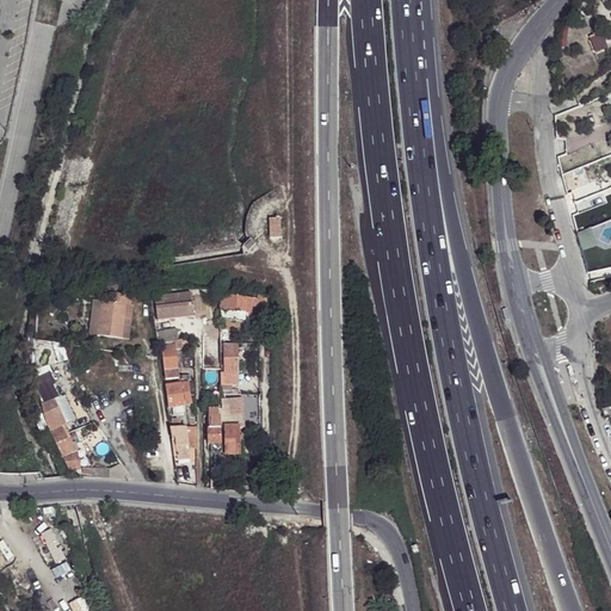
[(602,35),(588,39),(596,54),(608,49),(602,35)]
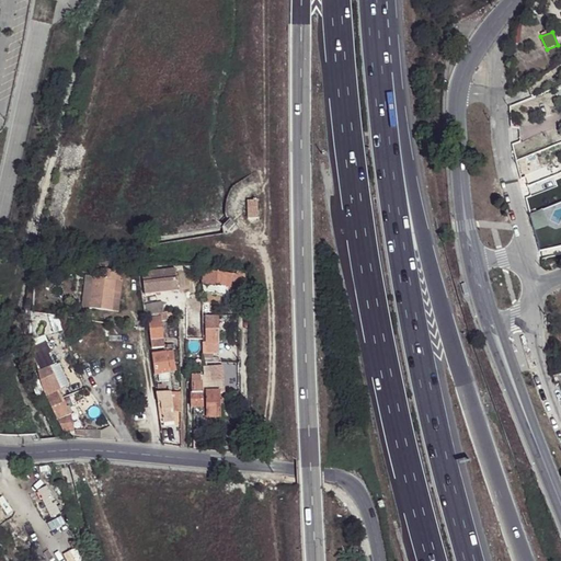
[(248,219),(258,219),(258,199),(248,199),(248,219)]
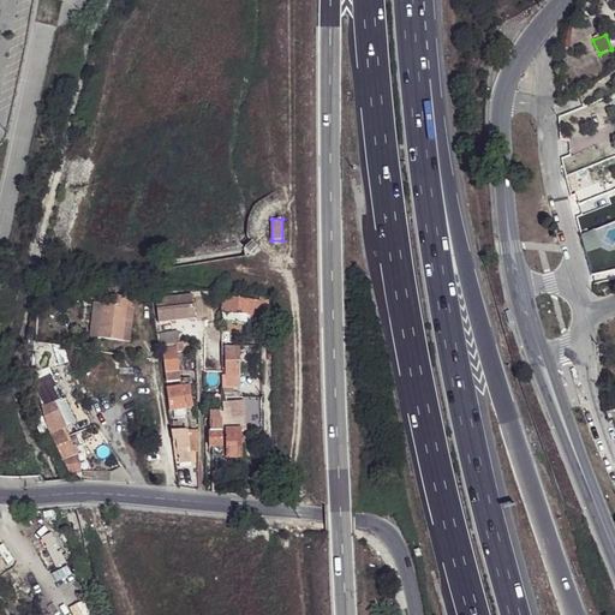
[(160,323),(196,318),(193,294),(157,298),(160,323)]
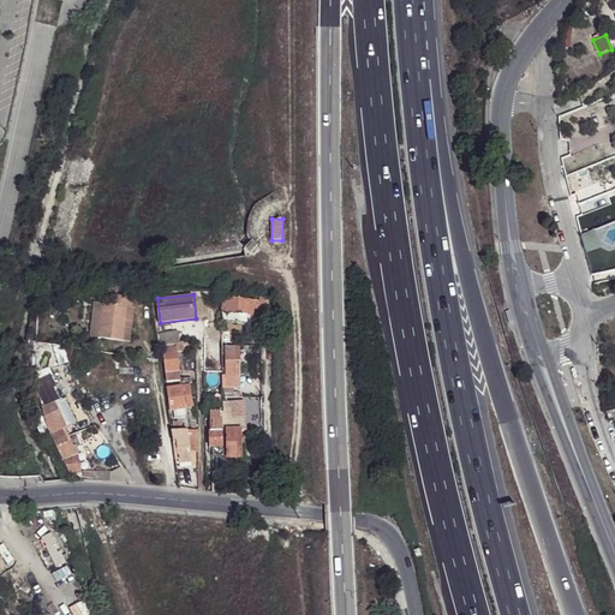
[(127,308),(130,308),(131,298),(109,296),(108,305),(101,305),(96,339),(123,341),(127,308)]
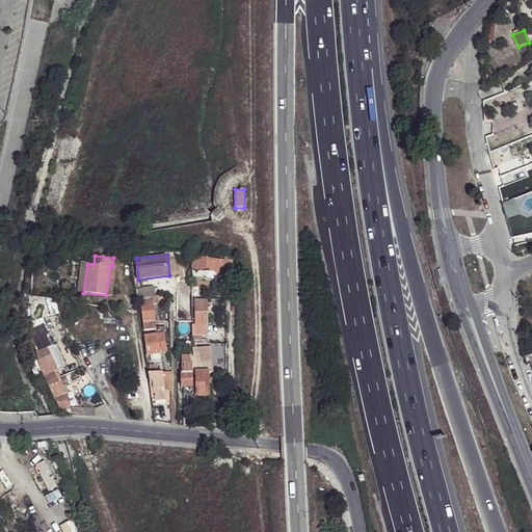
[(225,273),(232,273),(232,259),(224,258),(224,261),(191,257),(192,281),(223,284),(223,273),(225,273)]
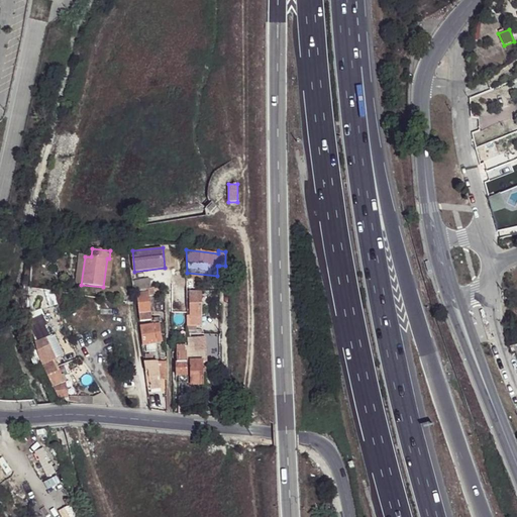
[(112,259),(109,259),(107,259),(103,287),(108,288),(112,259)]
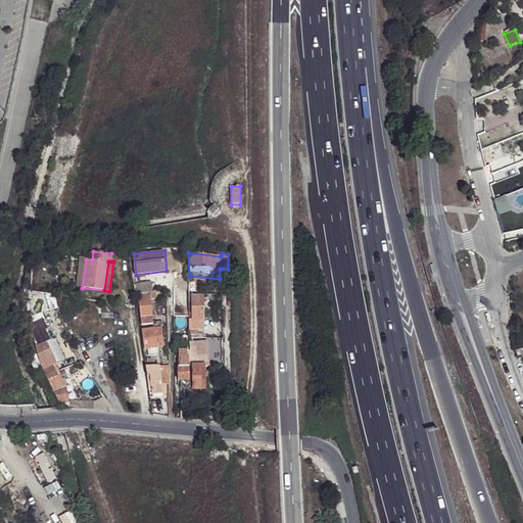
[(136,284),(138,293),(153,291),(151,282),(136,284)]
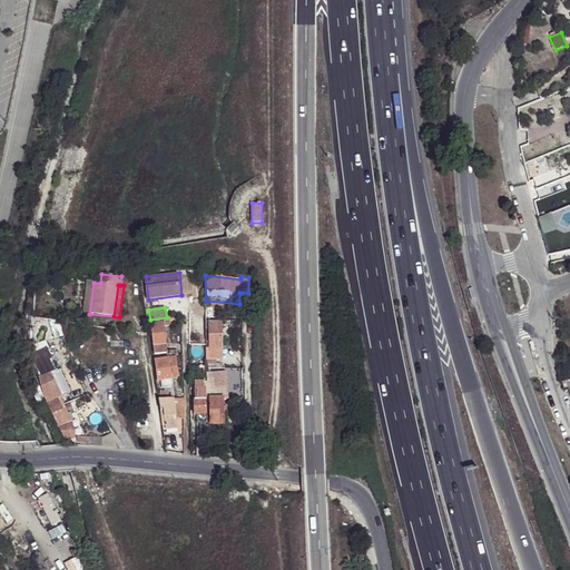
[(182,321),(182,315),(167,317),(150,320),(150,323),(164,322),(165,326),(172,326),(172,323),(182,321)]
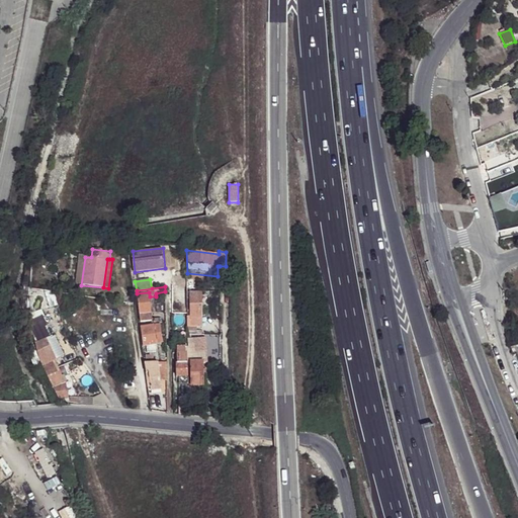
[(59,308),(54,292),(45,290),(52,310),(59,308)]
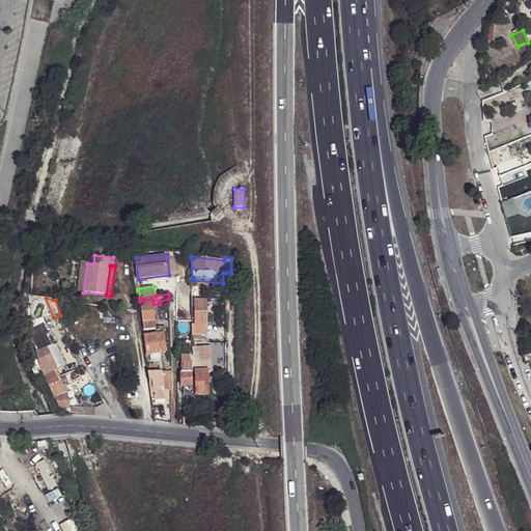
[(192,325),(192,335),(208,335),(208,299),(195,299),(195,325),(192,325)]
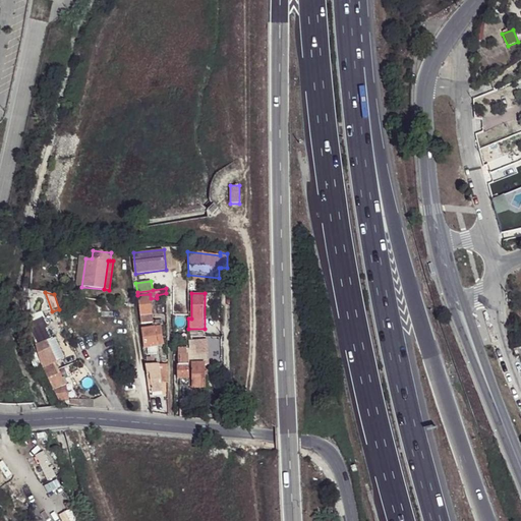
[(150,294),(137,295),(138,303),(141,327),(152,326),(162,326),(162,323),(161,323),(161,322),(154,322),(151,298),(150,294)]
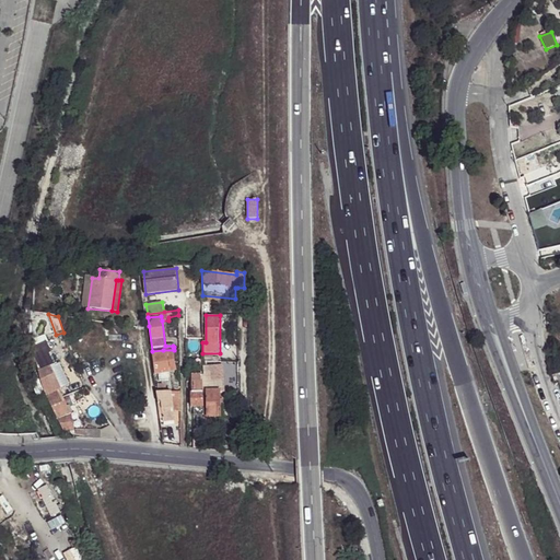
[(33,338),(35,358),(47,351),(48,353),(53,352),(45,335),(33,338)]
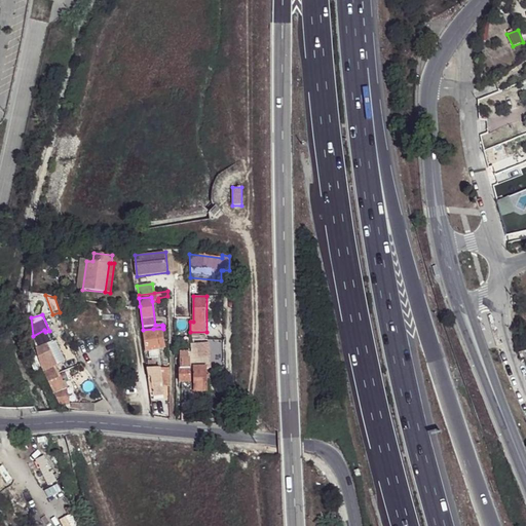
[(143,334),(145,352),(148,352),(149,361),(157,360),(156,351),(163,349),(161,340),(160,331),(143,334)]
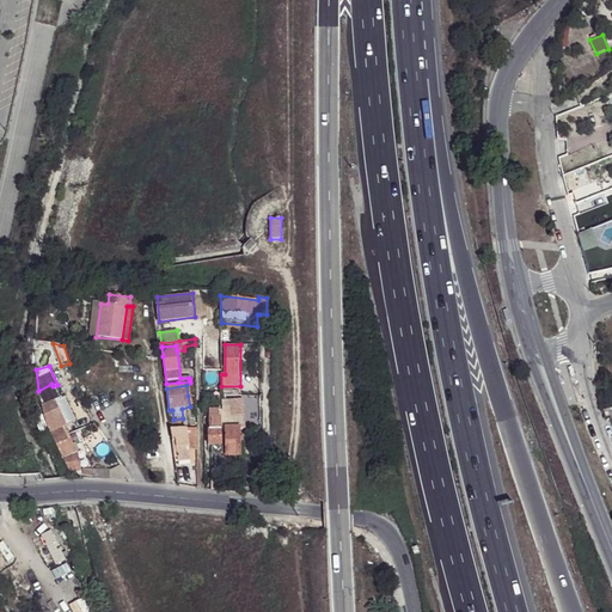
[(71,471),(81,470),(75,454),(67,435),(63,428),(66,427),(53,402),(59,401),(53,389),(37,395),(38,403),(44,423),(49,432),(62,458),(71,471)]
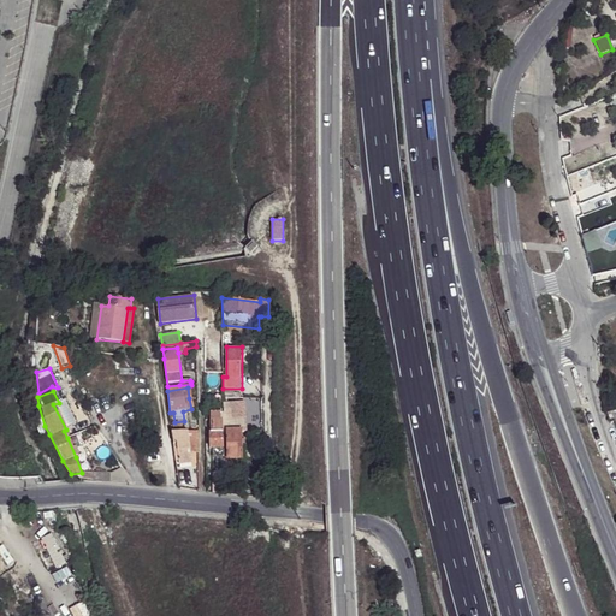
[(59,403),(53,404),(66,430),(77,425),(65,400),(59,403)]
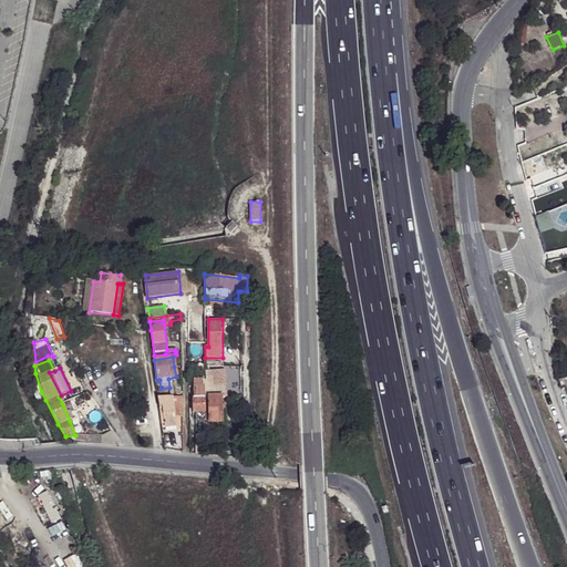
[(205,372),(205,368),(199,368),(199,378),(192,378),(193,395),(195,395),(196,423),(205,423),(205,421),(205,387),(205,372)]
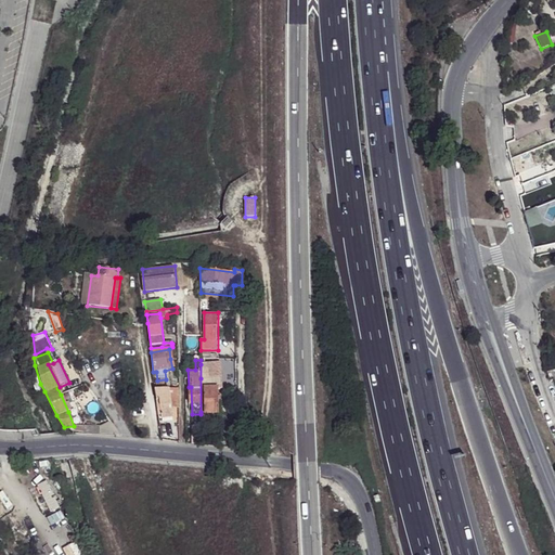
[(204,378),(204,412),(218,412),(218,389),(218,378),(207,378),(204,378)]
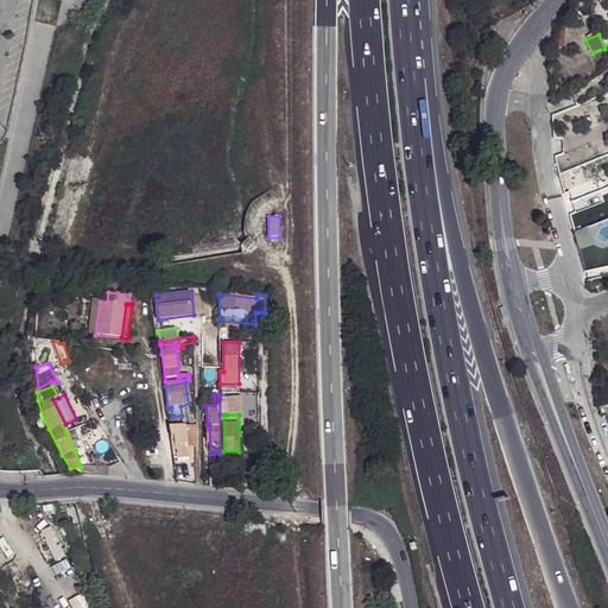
[(191,458),(190,447),(189,436),(188,425),(171,428),(175,460),(191,458)]
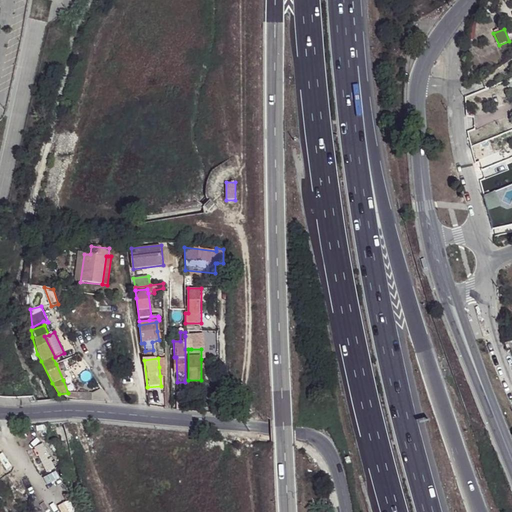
[(103,389),(93,393),(93,401),(113,403),(103,389)]
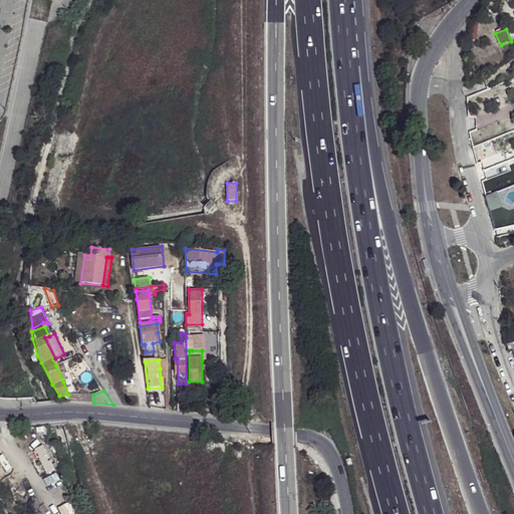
[(80,402),(93,403),(93,395),(80,394),(80,402)]
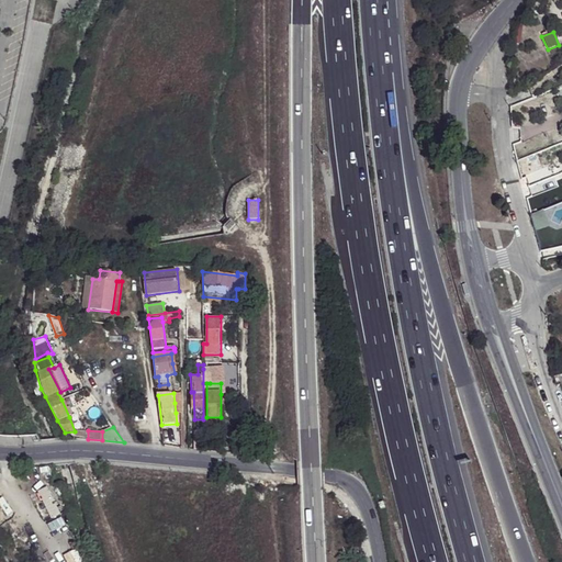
[(194,449),(204,450),(203,433),(193,433),(194,449)]
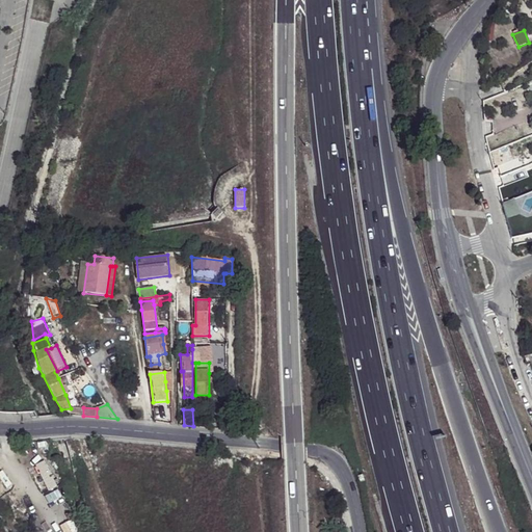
[(30,468),(38,493),(54,487),(46,462),(30,468)]
